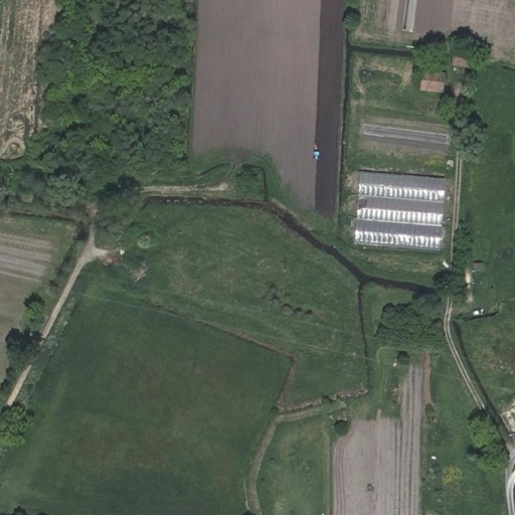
[(473,50),(457,47),(455,63),(470,65),(473,50)]
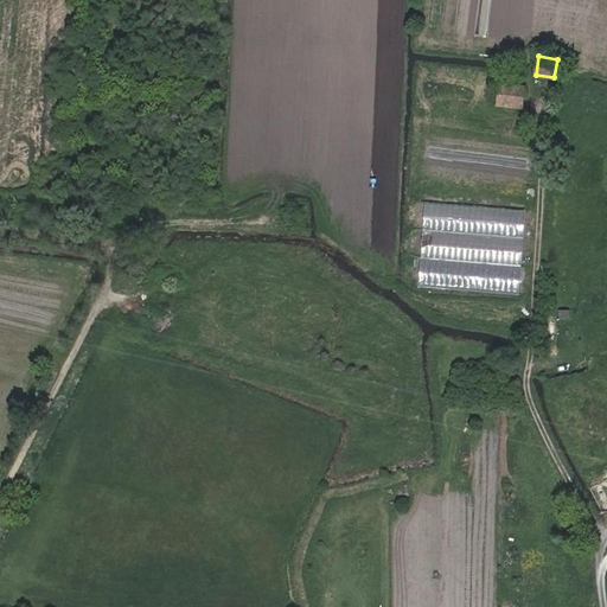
[(522,107),(523,84),(500,83),(498,104),(522,107)]
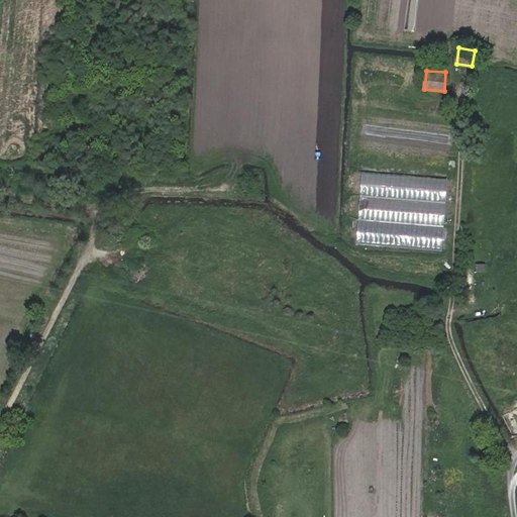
[(360,172),(355,243),(442,250),(447,179),(360,172)]
